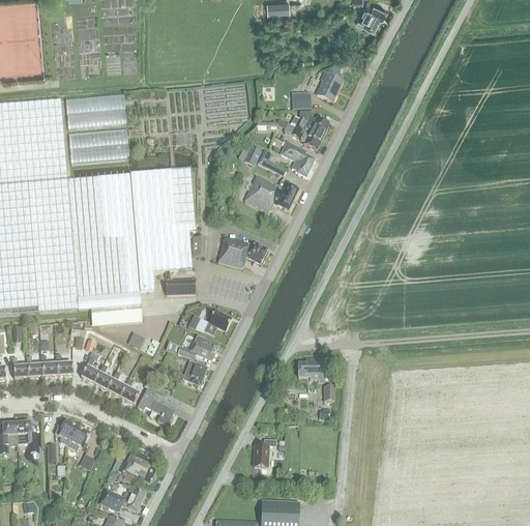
[(142,19),(142,2),(114,3),(114,0),(106,0),(107,12),(111,12),(123,12),(123,20),(142,19)]
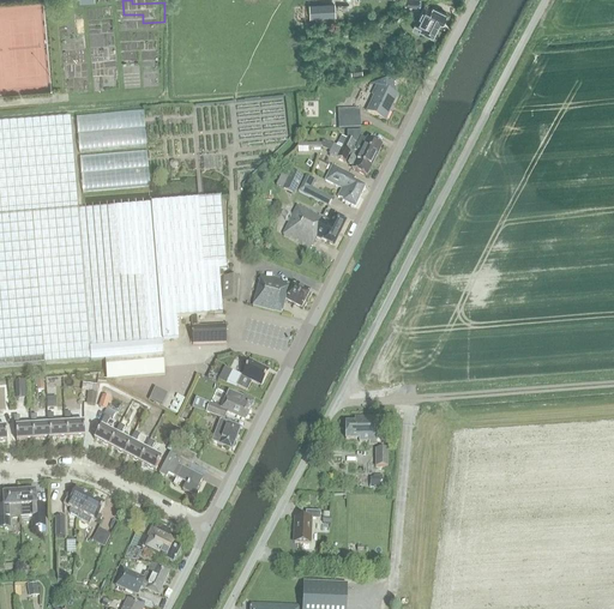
[(321,0),(308,1),(309,14),(335,13),(333,0),(321,0)]
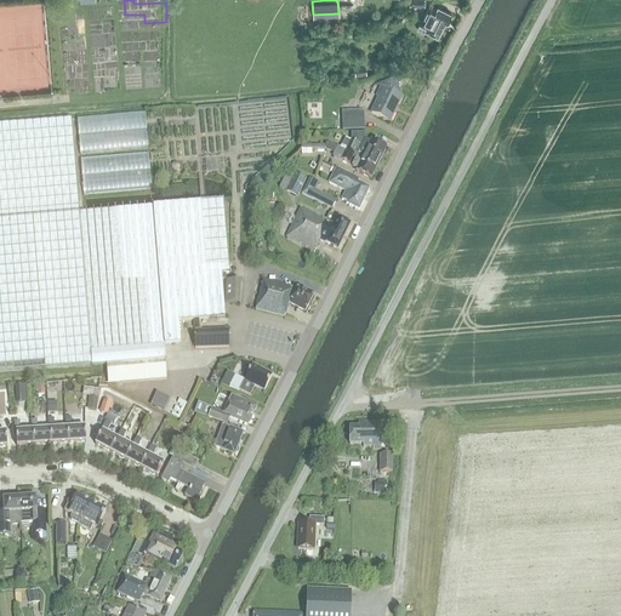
[(436,6),(428,3),(419,21),(426,24),(425,27),(437,33),(444,20),(445,20),(451,10),(437,3),(436,6)]
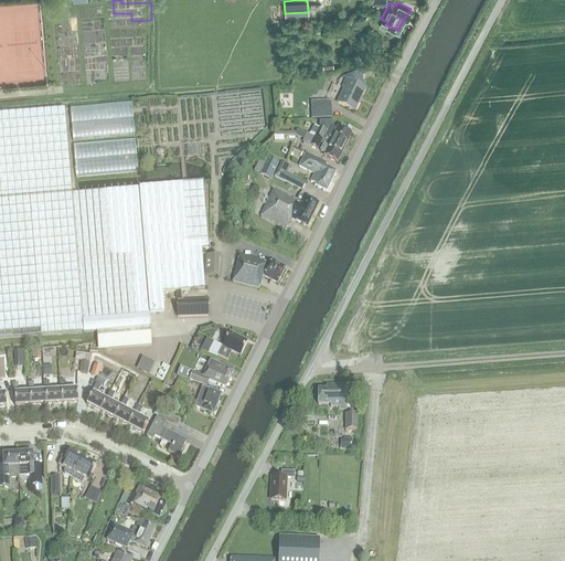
[(135,63),(149,62),(149,52),(135,52),(135,63)]
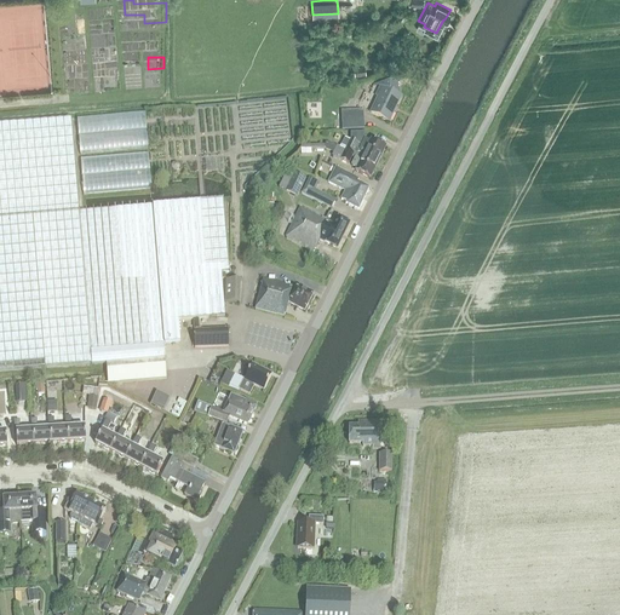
[(378,93),(369,109),(388,118),(400,93),(399,92),(397,78),(377,81),(377,82),(379,84),(375,92),(378,93)]
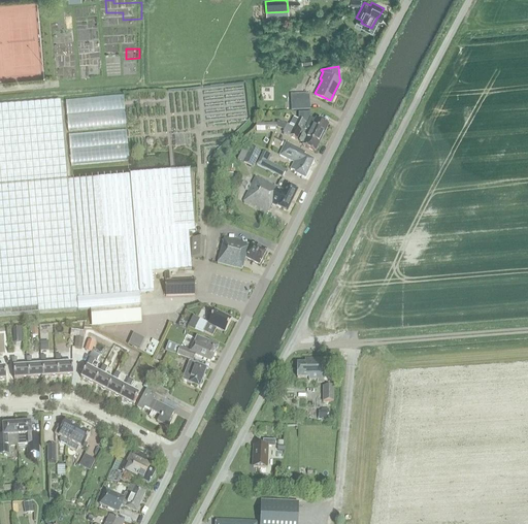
[(125,123),(123,92),(65,97),(67,128),(125,123)]
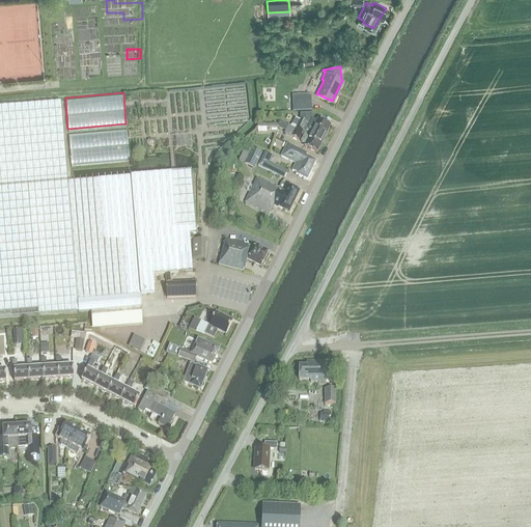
[(0,176),(66,172),(60,98),(0,102),(0,176)]
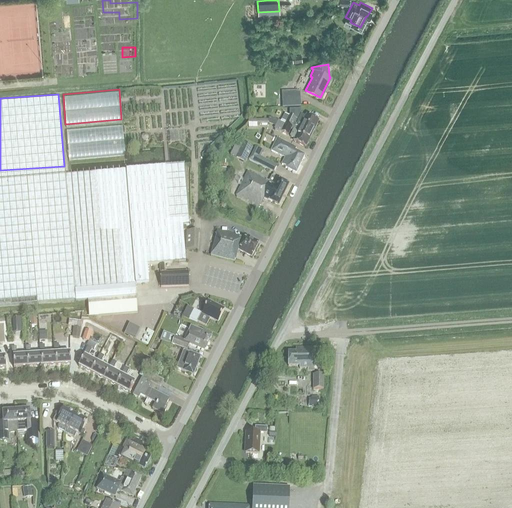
[(300,95),(281,96),(282,104),(300,103),(300,95)]
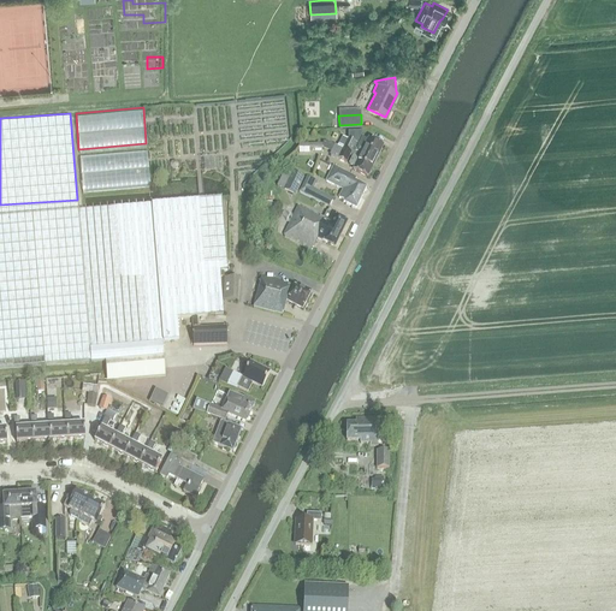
[(338,141),(337,143),(341,144),(343,146),(350,149),(353,147),(360,150),(374,158),(383,142),(368,135),(367,137),(361,135),(361,128),(348,128),(348,135),(345,136),(342,134),(338,141)]
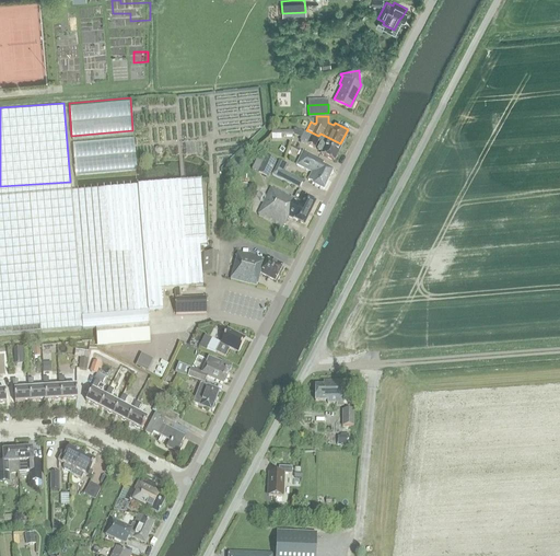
[(310,131),(305,139),(307,140),(314,143),(317,138),(321,139),(317,147),(322,149),(321,151),(334,158),(340,143),(327,137),(321,134),(318,136),(312,132),(310,131)]
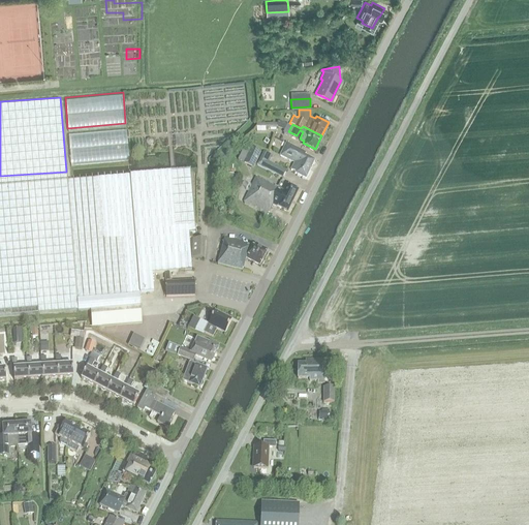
[(128,158),(126,126),(68,131),(70,162),(128,158)]
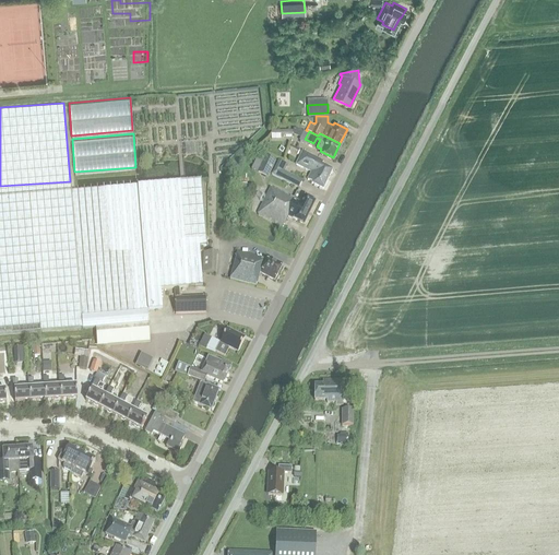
[(322,158),(302,148),(296,161),(310,168),(307,176),(311,178),(311,180),(322,186),(332,166),(321,161),(322,158)]
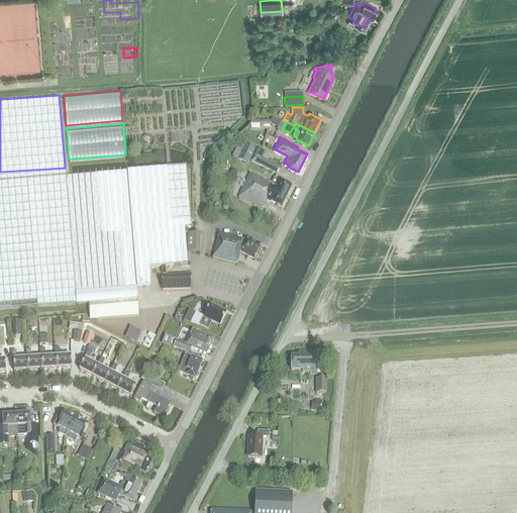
[(254,145),(244,141),(237,157),(247,161),(254,145)]
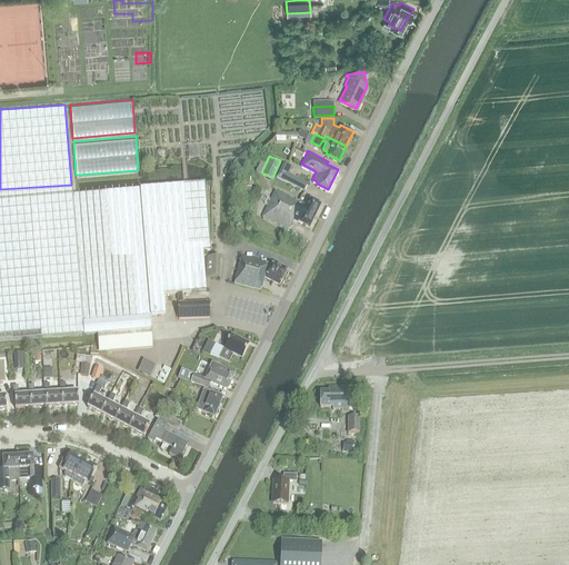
[(292,164),(282,159),(277,171),(280,174),(279,176),(287,179),(303,187),(307,180),(288,171),(292,164)]
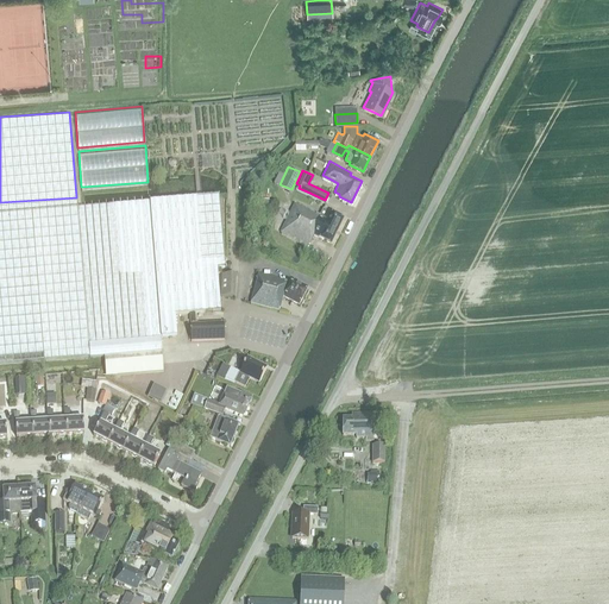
[(76,197),(0,202),(0,359),(89,353),(89,354),(104,353),(105,372),(162,367),(159,334),(161,335),(161,333),(176,332),(174,310),(212,308),(220,307),(217,264),(224,263),(218,192),(149,197),(77,203),(76,197)]
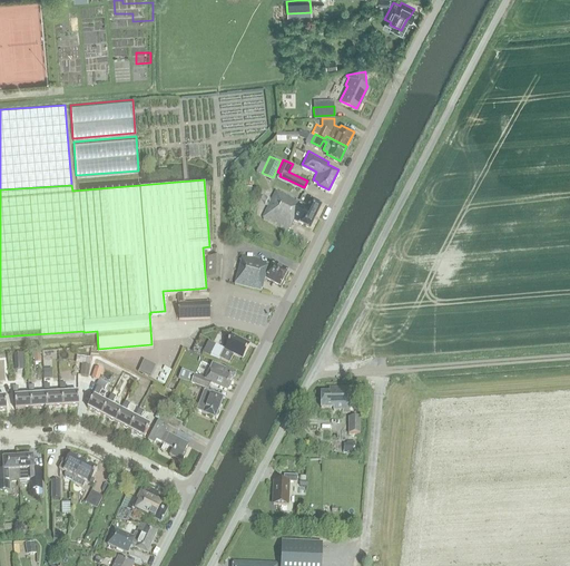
[(298,198),(275,186),(262,214),(263,216),(287,227),(292,217),(310,224),(321,202),(302,193),(298,198)]
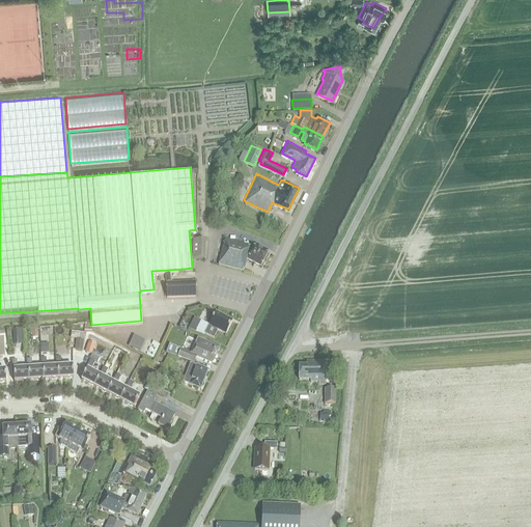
[(204,236),(192,236),(192,255),(204,255),(204,236)]
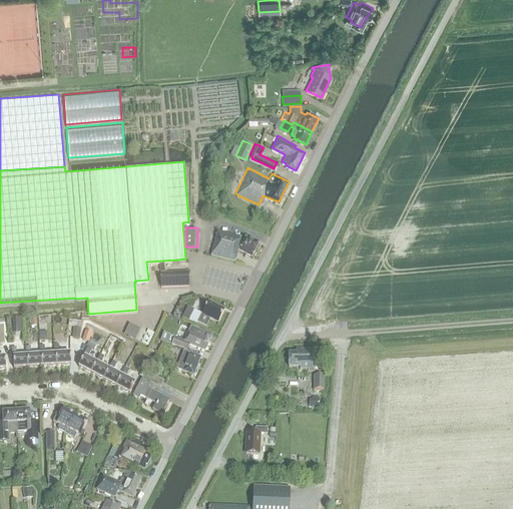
[(239,234),(217,228),(211,252),(216,253),(234,259),(237,247),(250,253),(258,239),(246,234),(244,237),(239,234)]
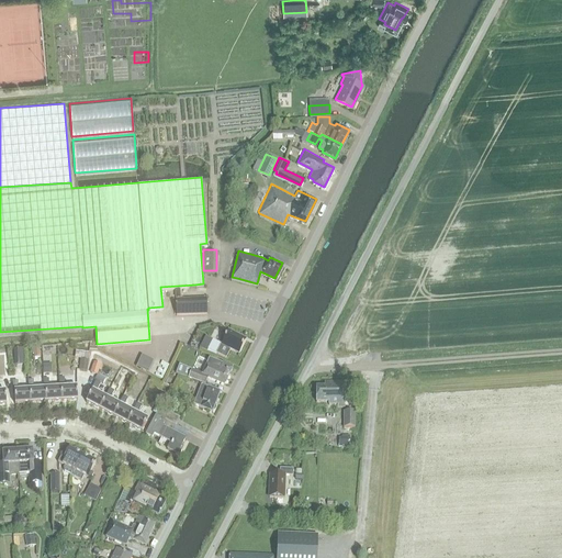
[(206,311),(205,294),(175,296),(176,312),(206,311)]
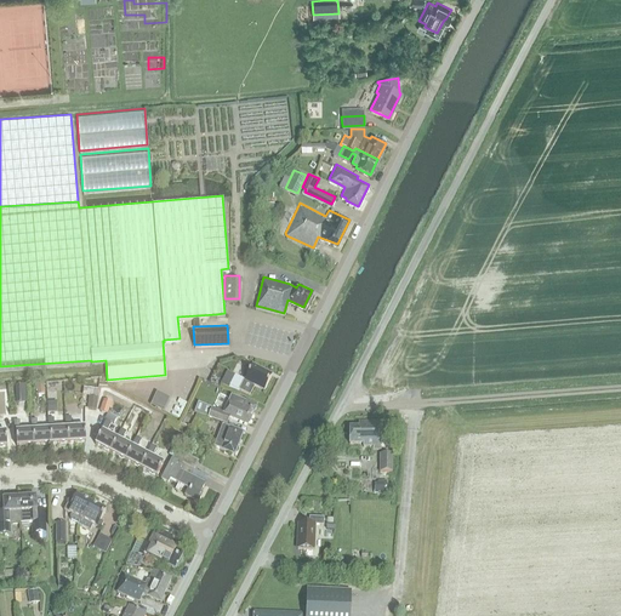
[(244,377),(239,386),(249,391),(254,382),(263,387),(271,371),(246,359),(243,365),(249,368),(244,377)]
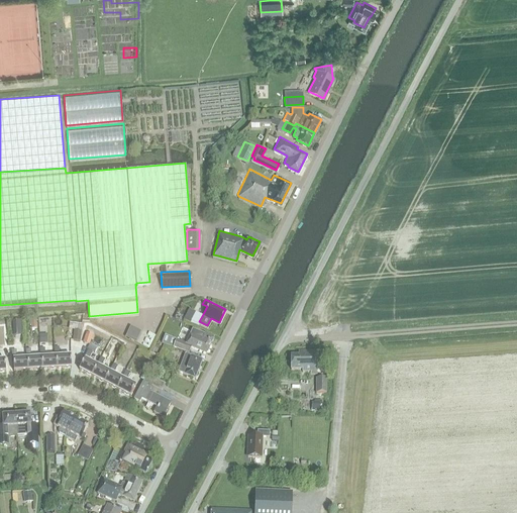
[(190,320),(195,308),(189,305),(183,316),(190,320)]
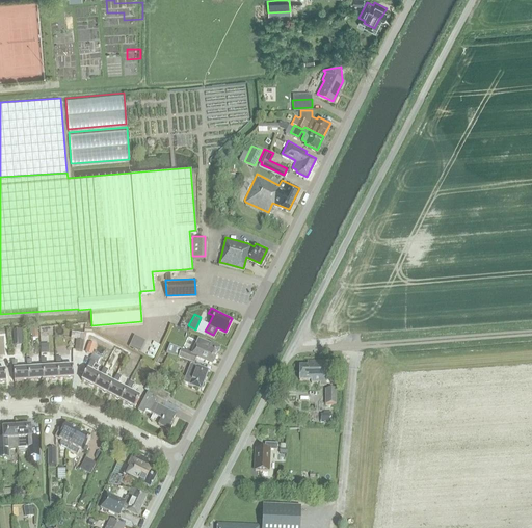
[(23,341),(22,326),(11,326),(12,342),(23,341)]
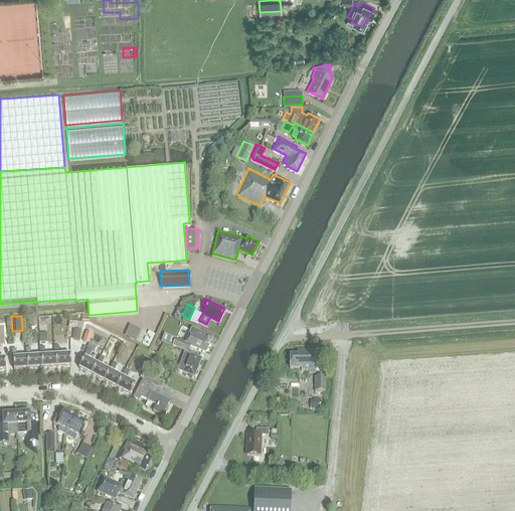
[(131,320),(127,331),(137,336),(142,325),(131,320)]
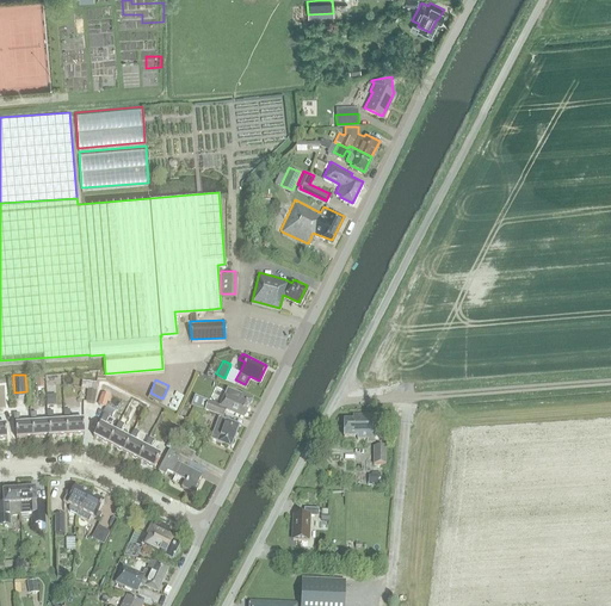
[(87,385),(86,397),(94,399),(96,387),(87,385)]
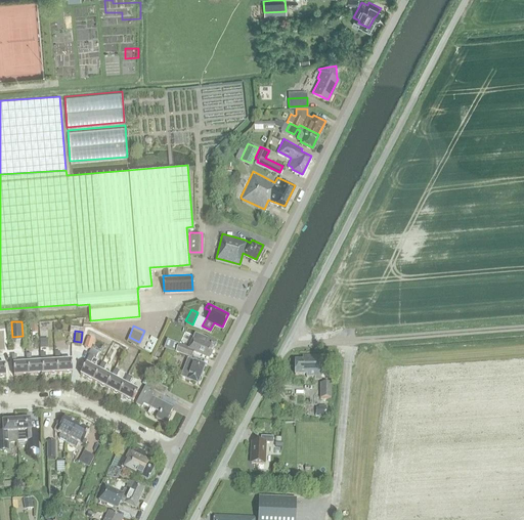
[(207,336),(194,331),(192,336),(191,336),(188,345),(178,341),(167,337),(164,344),(175,349),(190,354),(192,349),(209,355),(216,339),(207,336)]
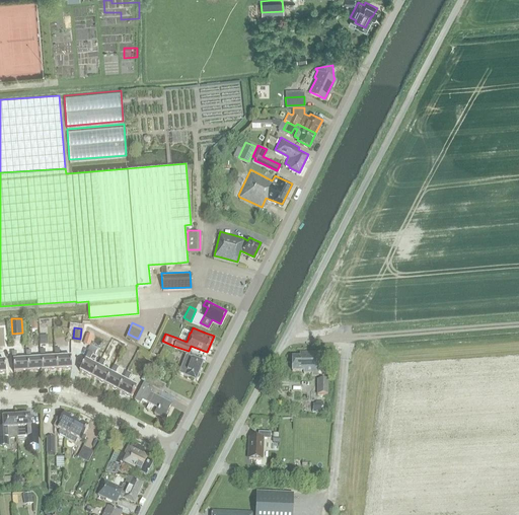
[(92,333),(85,330),(82,341),(89,343),(92,333)]
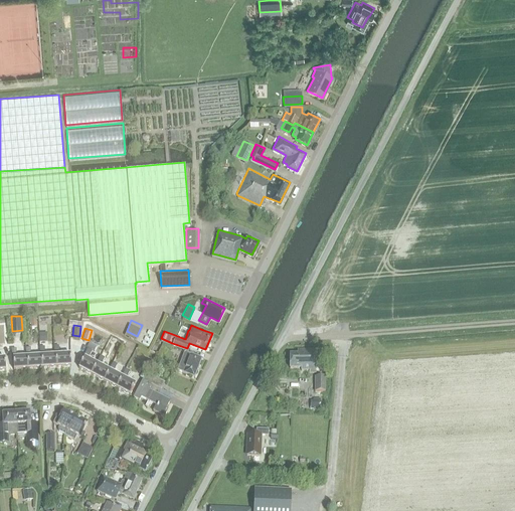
[(55,352),(56,364),(70,363),(69,351),(58,352),(58,345),(53,345),(53,352),(55,352)]
